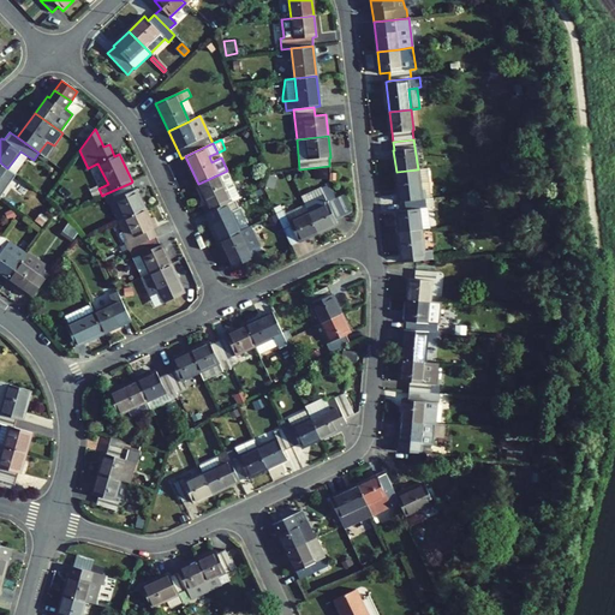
[(15,173),(28,156),(21,151),(7,168),(15,173)]
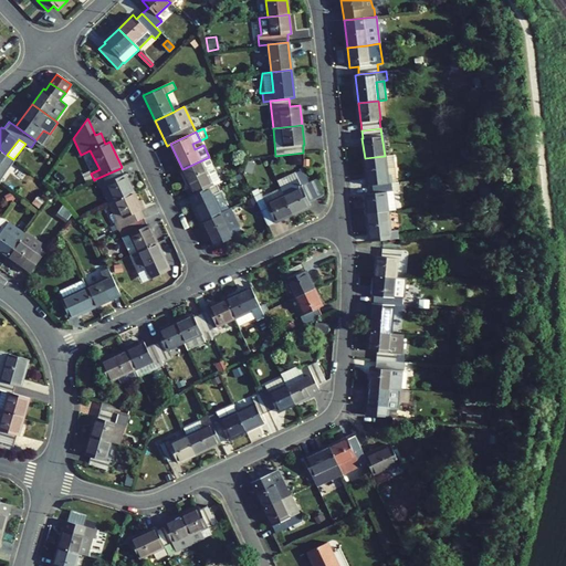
[(0,181),(14,160),(13,159),(7,155),(0,149),(0,181)]
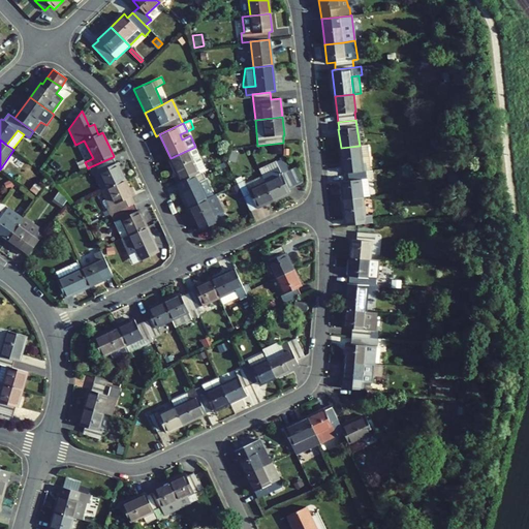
[(366,170),(370,169),(367,145),(360,146),(362,163),(365,163),(366,170)]
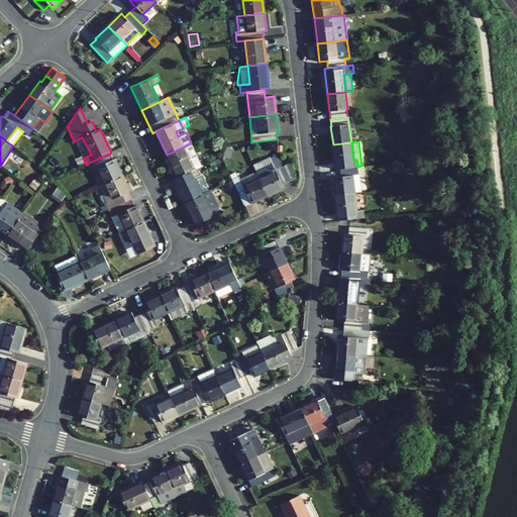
[(357,167),(356,160),(353,160),(351,142),(333,144),(335,162),(339,162),(339,169),(357,167)]
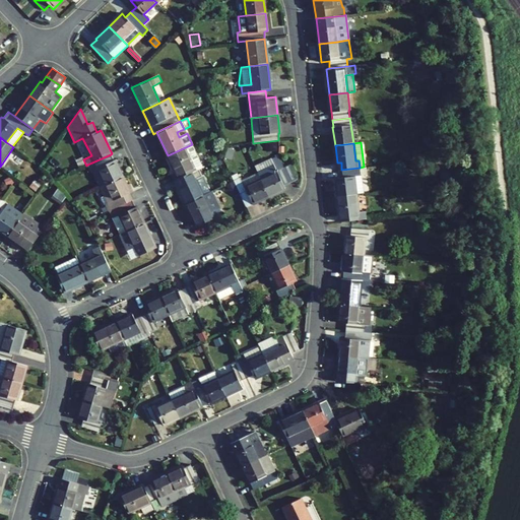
[(202,168),(192,144),(168,155),(175,172),(172,174),(175,180),(183,177),(198,169),(202,168)]
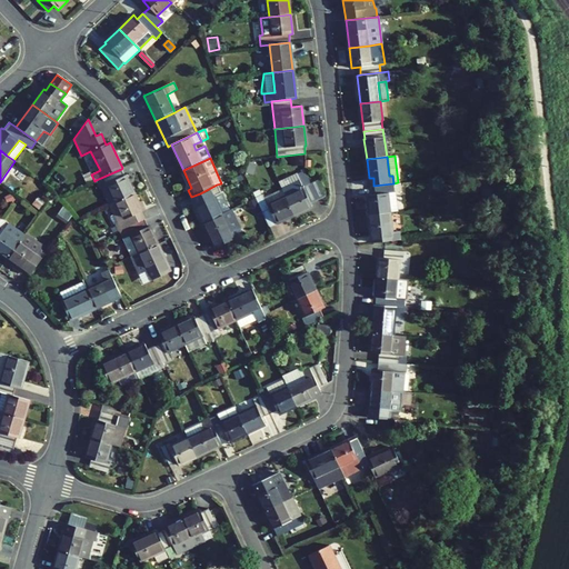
[(246,172),(253,175),(257,165),(249,162),(246,172)]
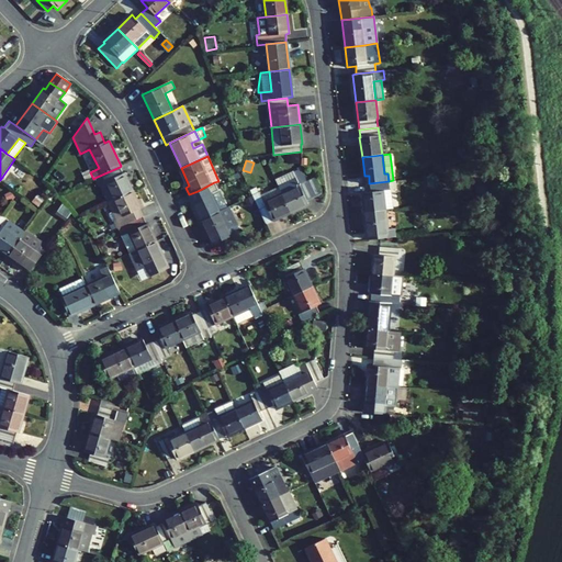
[(100,184),(109,202),(133,191),(124,173),(123,173),(120,167),(94,178),(98,186),(100,184)]
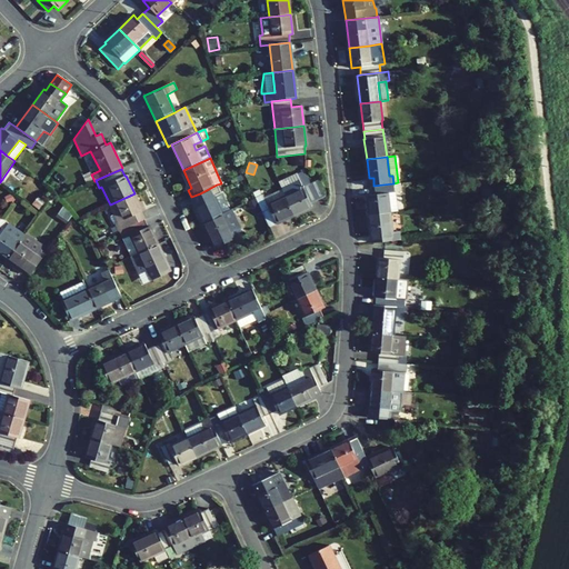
[(310,203),(318,199),(310,185),(306,173),(305,171),(297,175),(299,181),(281,189),(282,190),(286,197),(293,216),(311,207),(310,203)]
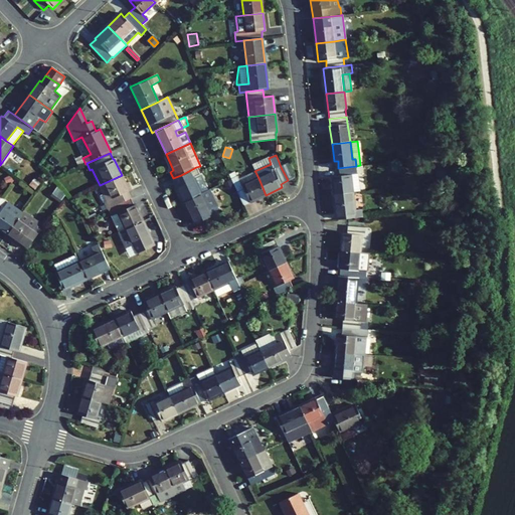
[(268,157),(251,165),(254,171),(271,164),(269,158),(268,157)]
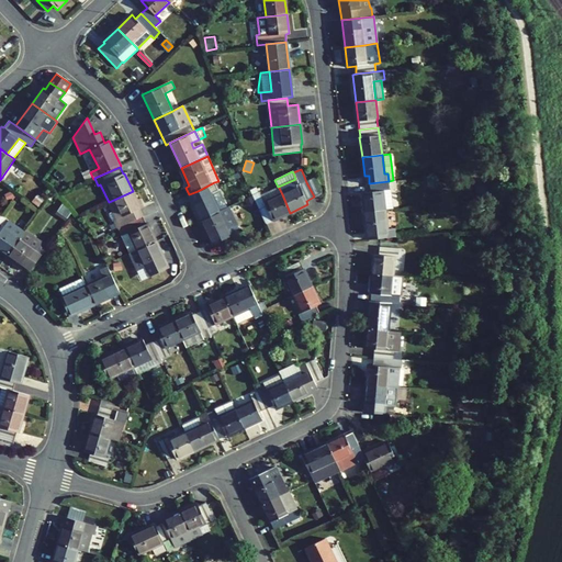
[(247,177),(251,186),(256,183),(251,175),(247,177)]
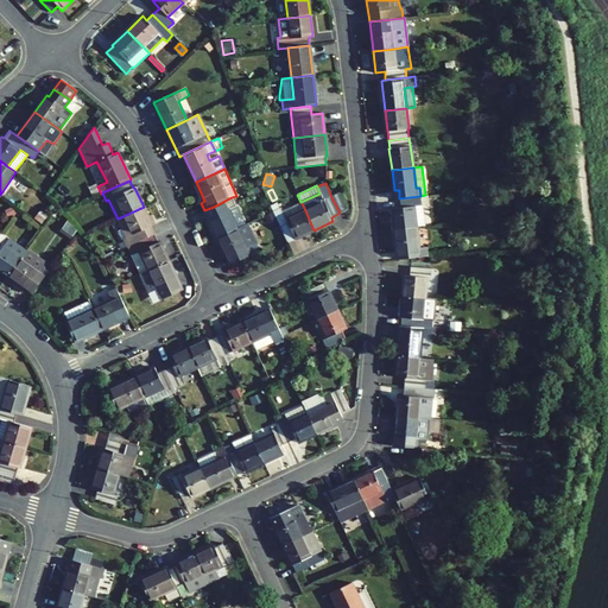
[(340,213),(347,209),(340,194),(331,197),(340,213)]
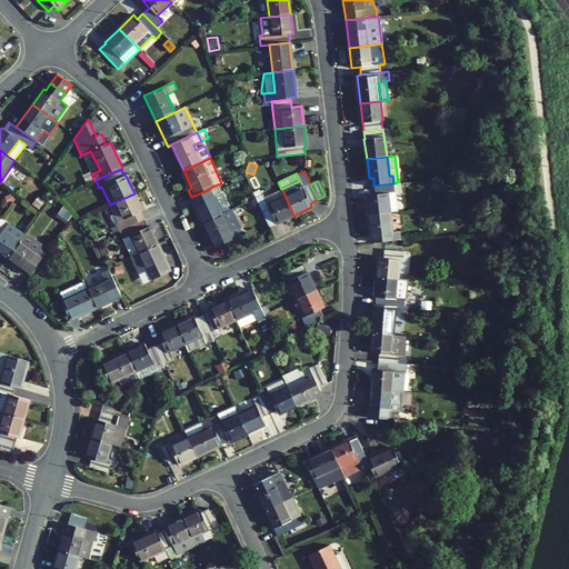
[(367,196),(369,215),(389,212),(387,193),(395,192),(395,190),(393,183),(373,186),(375,195),(367,196)]
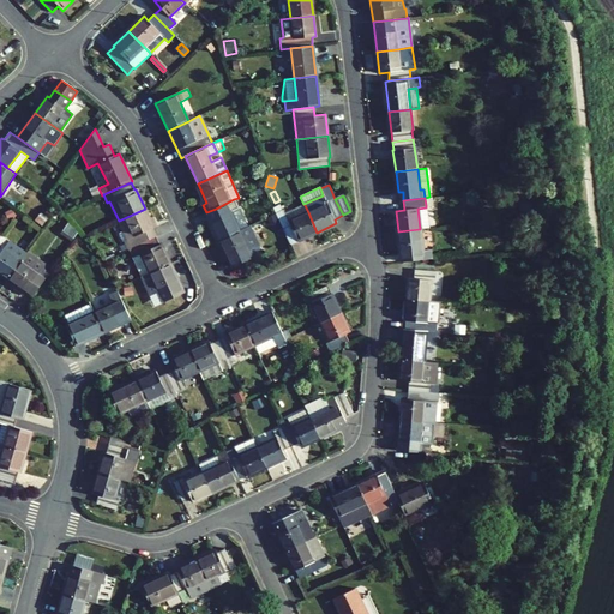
[(216,209),(220,216),(210,221),(220,240),(240,230),(232,211),(239,208),(234,199),(216,209)]
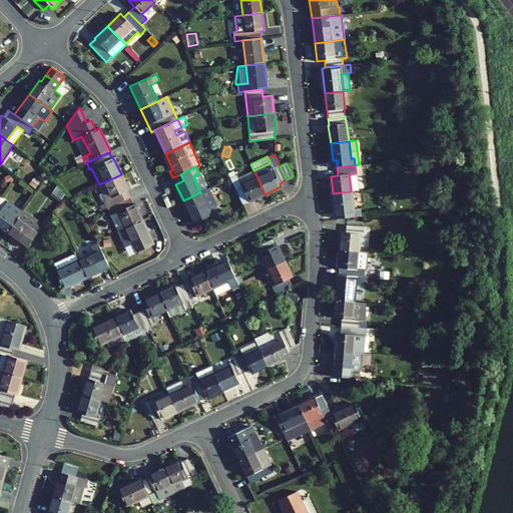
[(254,171),(237,178),(240,185),(258,177),(254,171)]
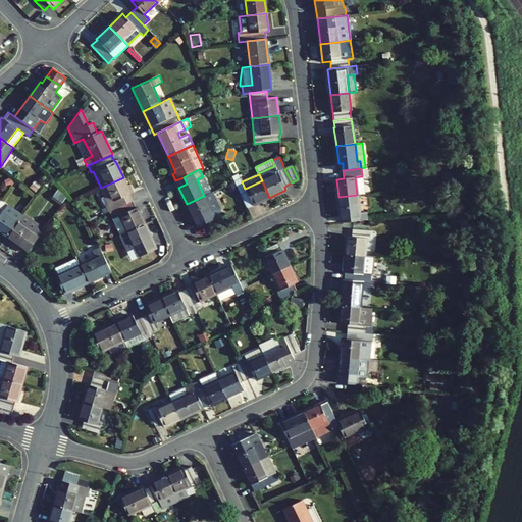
[(365,194),(363,176),(362,176),(355,177),(357,195),(365,194)]
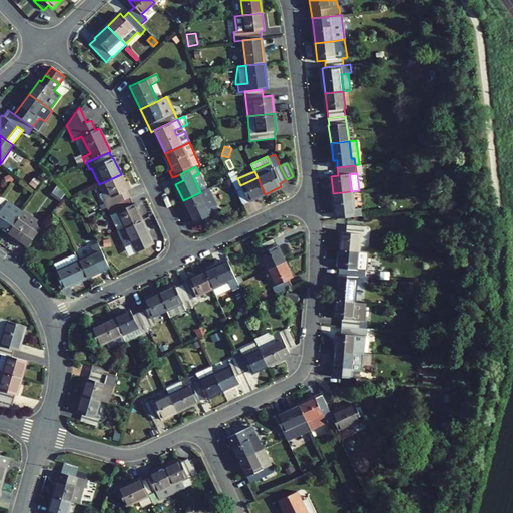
[(4,177),(6,182),(12,180),(10,174),(4,177)]
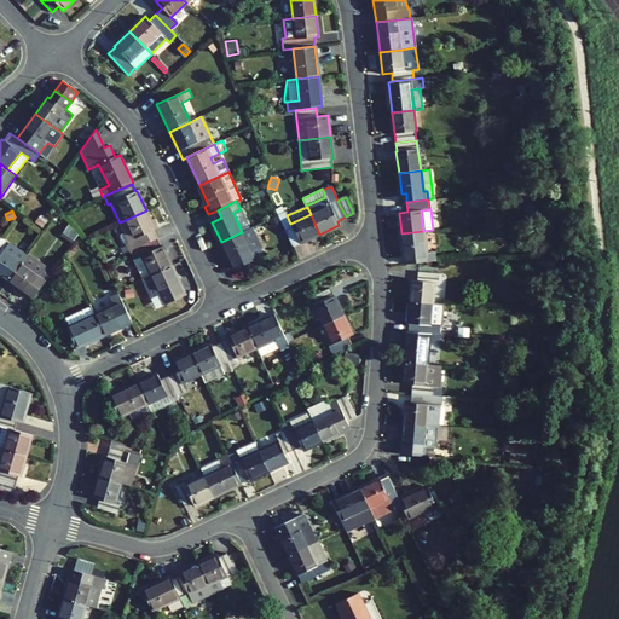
[(123,233),(132,250),(157,238),(154,231),(155,230),(151,220),(146,210),(120,223),(123,233)]
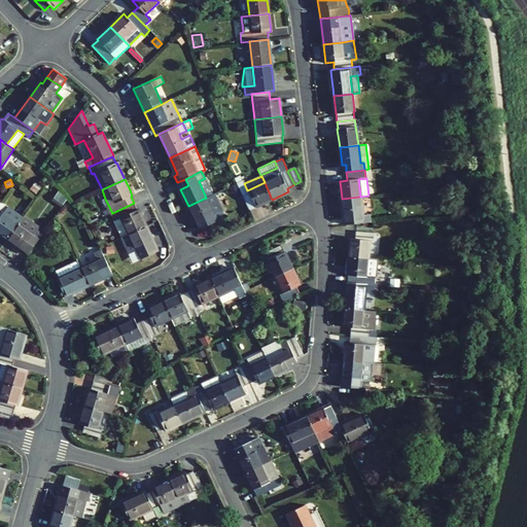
[(265,182),(247,190),(244,183),(243,180),(236,183),(249,210),(272,200),(265,182)]
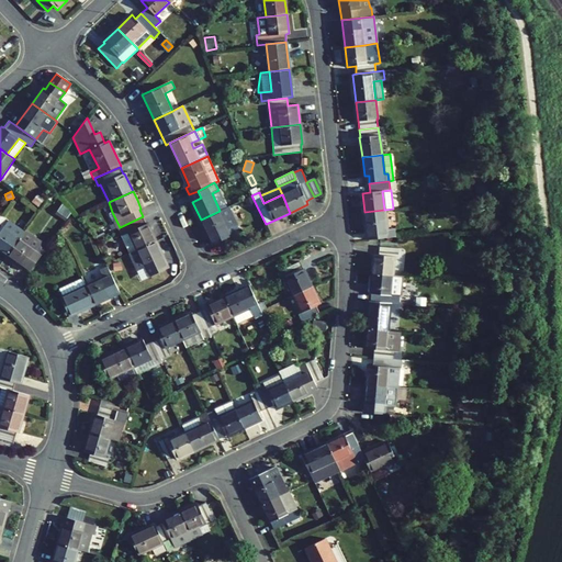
[(37,195),(33,202),(38,206),(43,200),(37,195)]
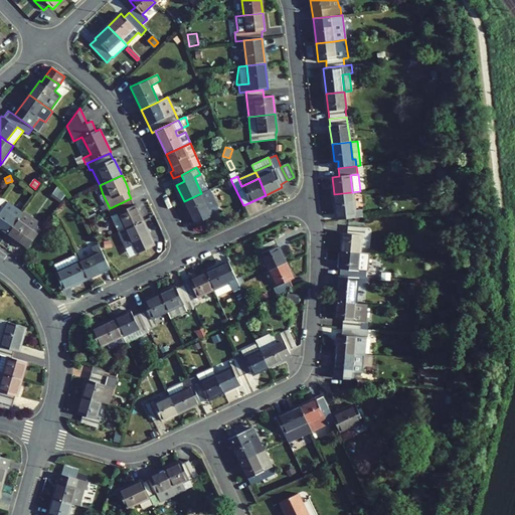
[(50,196),(60,202),(65,195),(57,187),(50,196)]
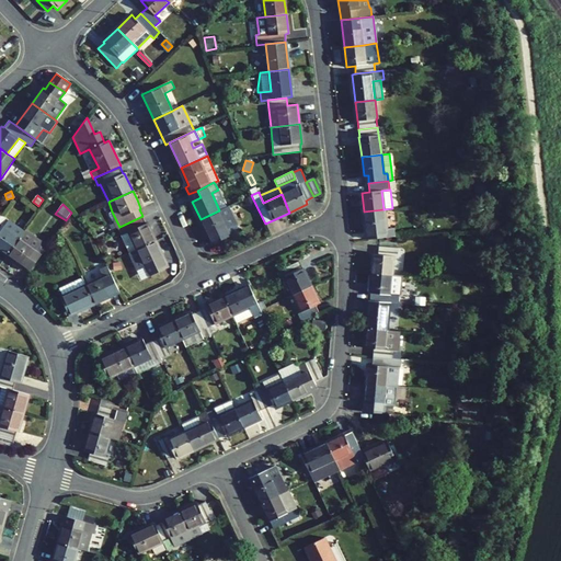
[(236,225),(227,207),(219,210),(228,228),(236,225)]
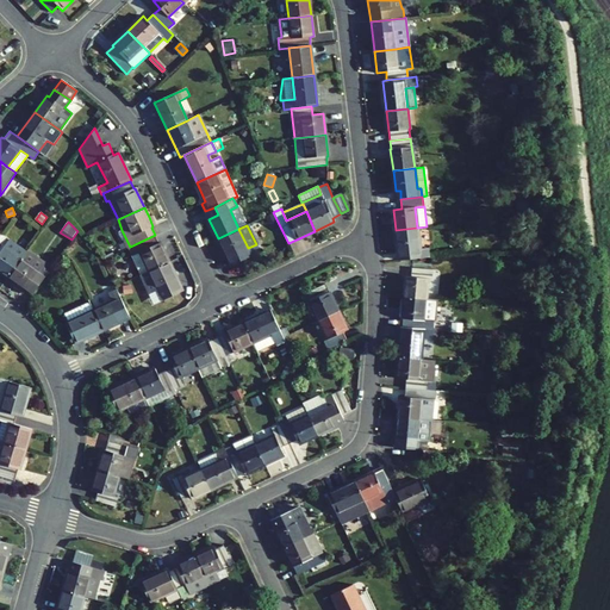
[(396,230),(400,260),(424,257),(429,251),(429,248),(419,249),(417,228),(396,230)]
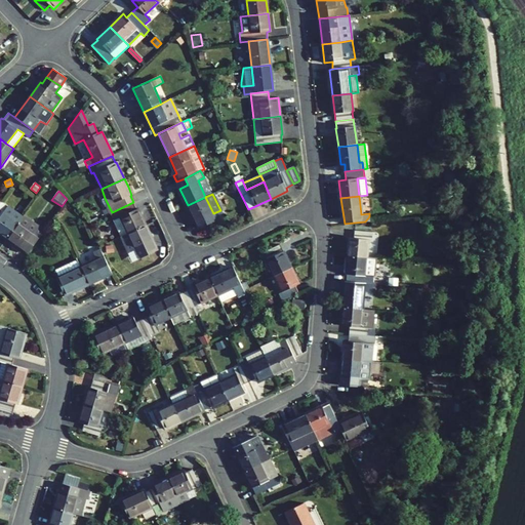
[(224,217),(220,210),(213,213),(205,197),(188,205),(195,221),(197,221),(200,228),(224,217)]
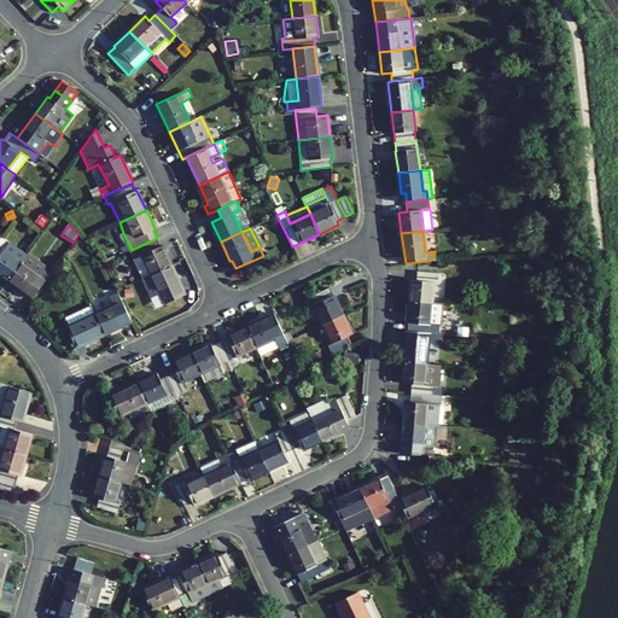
[(123,233),(120,234),(128,252),(129,251),(132,250),(123,233)]
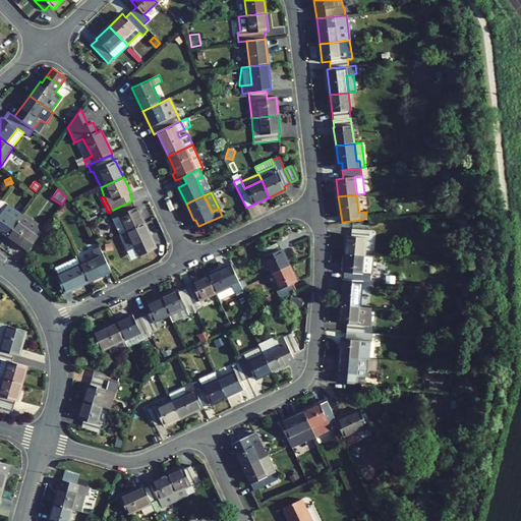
[(0,231),(7,237),(22,215),(2,199),(0,201),(0,231)]
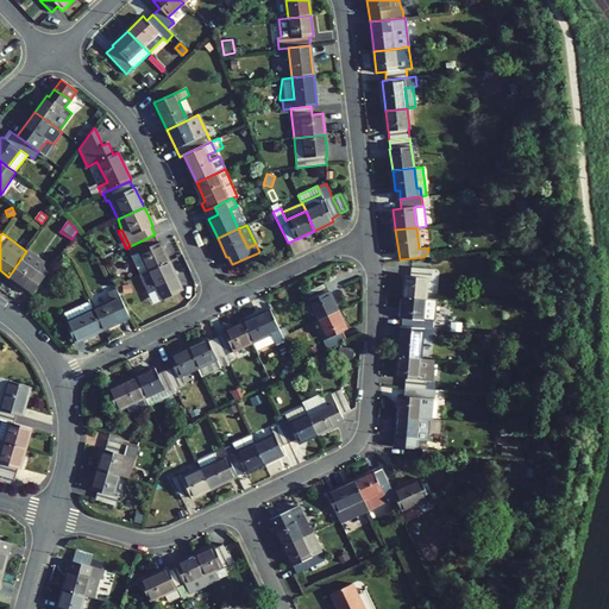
[(161,242),(158,243),(155,234),(130,246),(127,248),(140,275),(169,262),(161,242)]
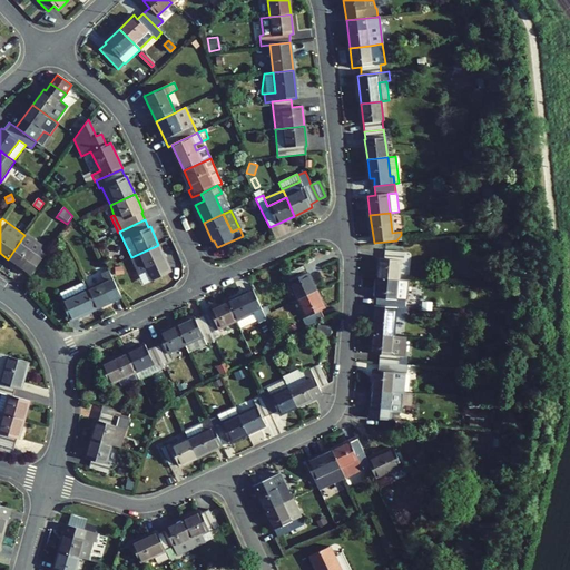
[(42,245),(26,234),(25,235),(8,259),(16,265),(23,271),(31,275),(48,251),(41,246),(42,245)]
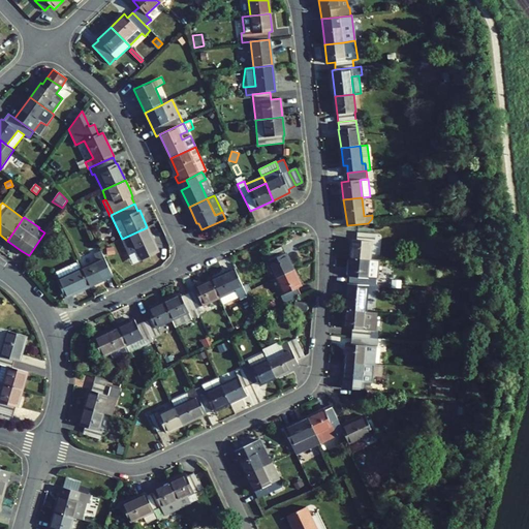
[(139,259),(157,251),(153,244),(155,244),(147,227),(122,239),(129,255),(136,252),(139,259)]
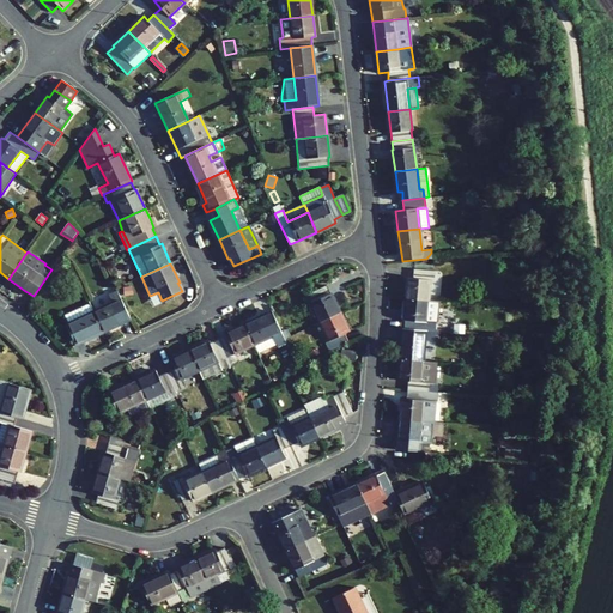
[(406,299),(428,301),(430,280),(434,280),(435,271),(413,269),(412,278),(408,278),(406,299)]
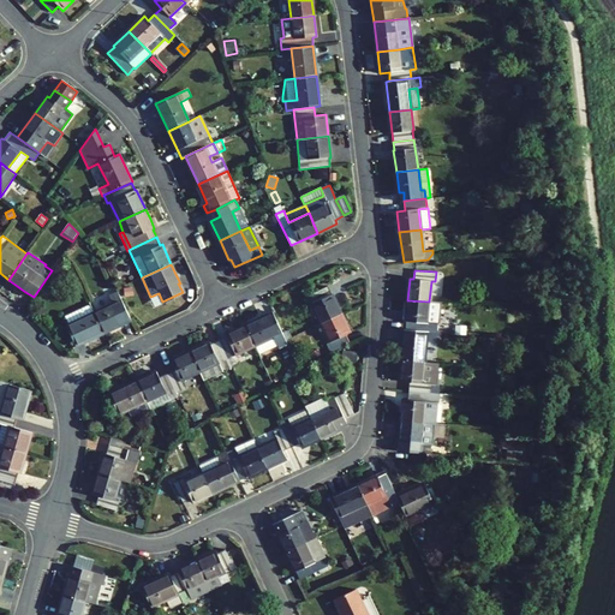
[(17,286),(15,290),(23,296),(25,292),(17,286)]
